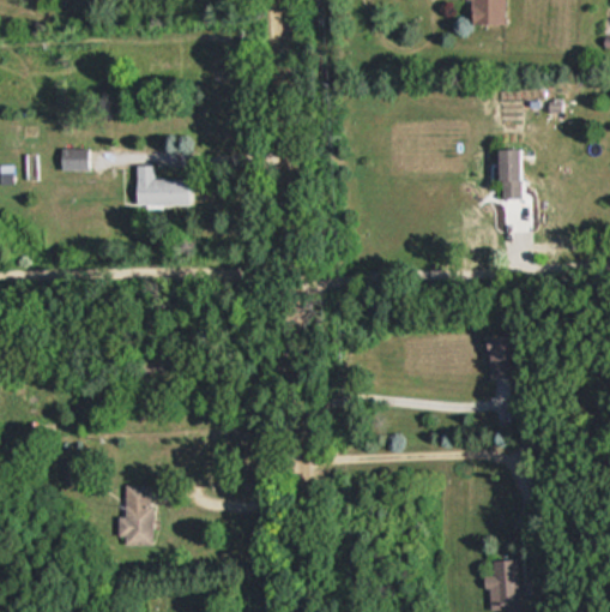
[(497,0),(461,0),(461,25),(499,25),(497,0)]
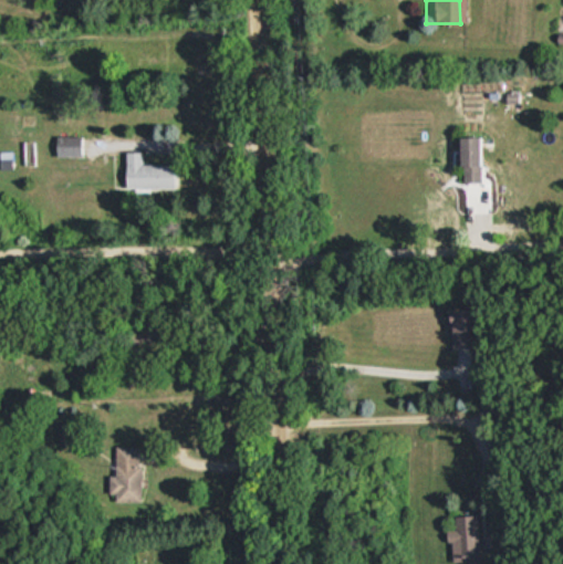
[(483,183),(482,135),(462,136),(464,183),(483,183)]
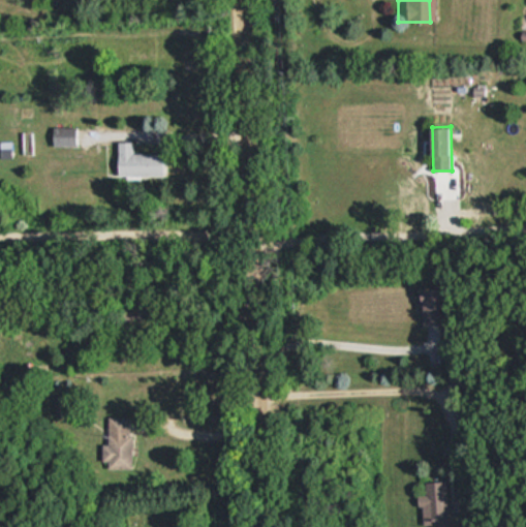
[(74,127),(52,127),(52,147),(74,147),(74,127)]
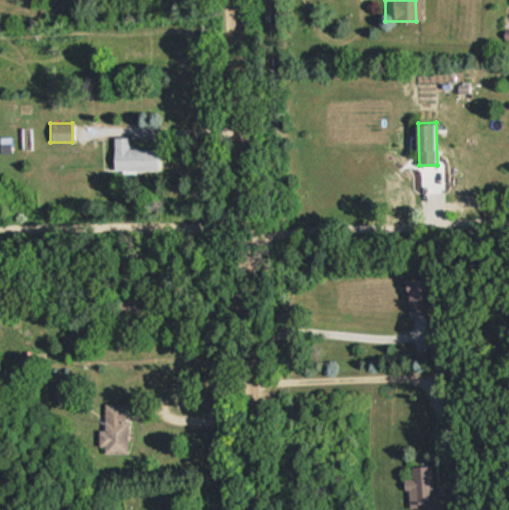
[(113,171),(157,171),(157,149),(127,149),(127,138),(113,138),(113,171)]
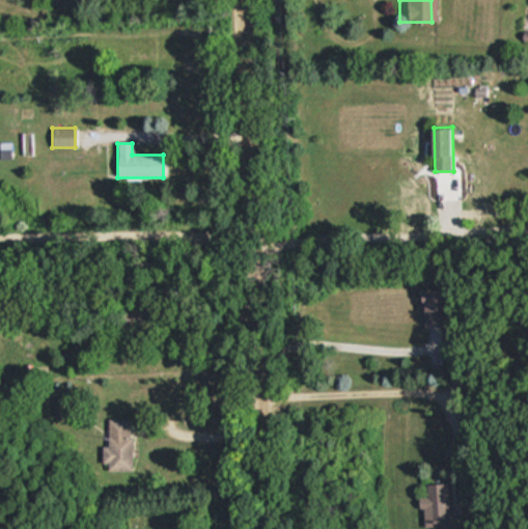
[(441,326),(441,310),(449,310),(449,288),(424,288),(424,326),(441,326)]
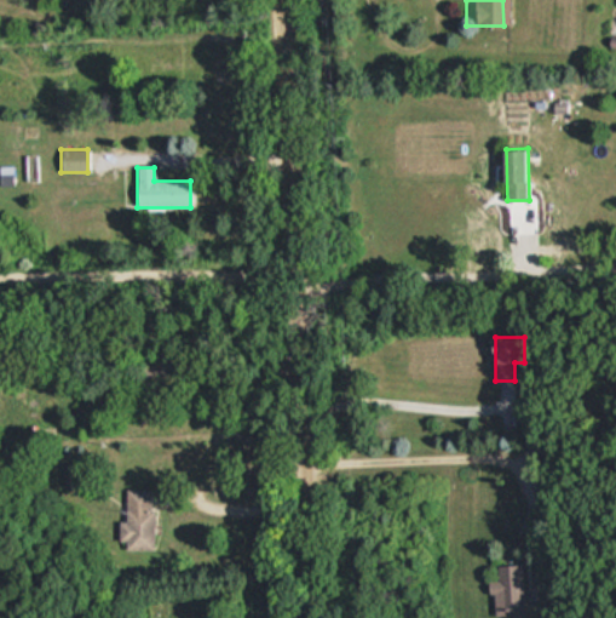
[(154,551),(154,491),(127,491),(127,524),(122,524),(122,551),(154,551)]
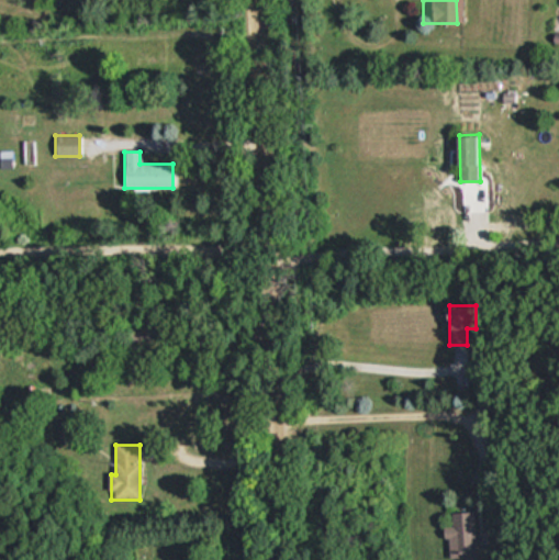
[(476,559),(476,514),(450,514),(450,559),(476,559)]
